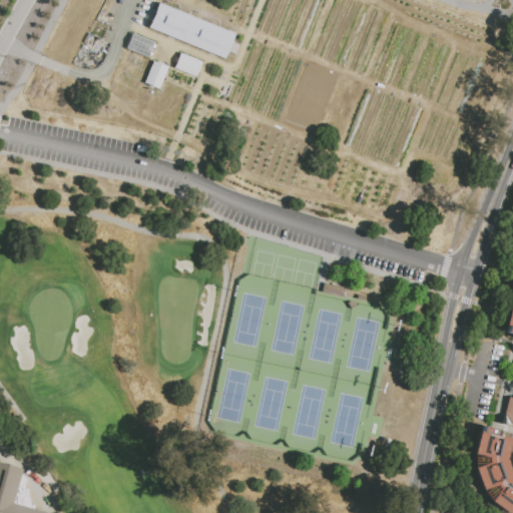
[(156,2),(146,27),(223,58),(233,33),(156,2)]
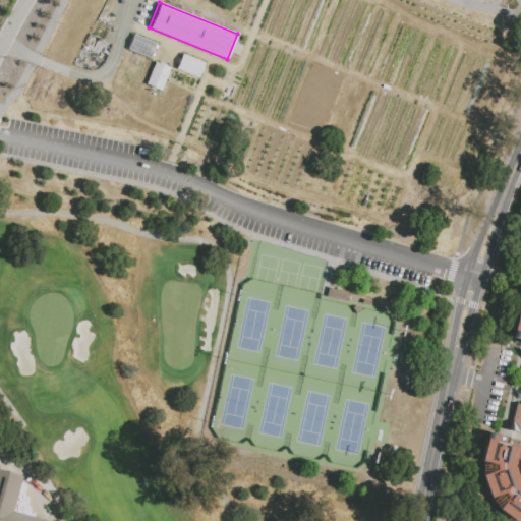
[(133,34),(127,49),(150,58),(156,44),(133,34)]
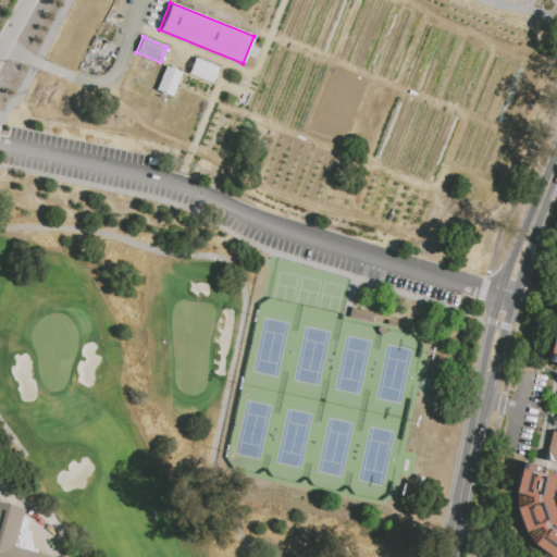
[(195,58),(187,74),(211,84),(219,67),(195,58)]
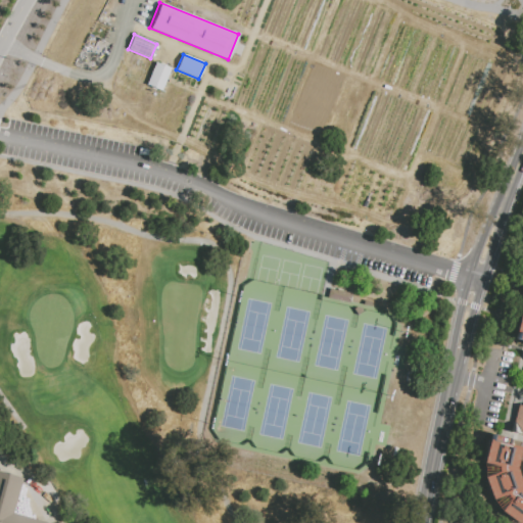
[(154,62),(145,85),(161,91),(171,68),(154,62)]
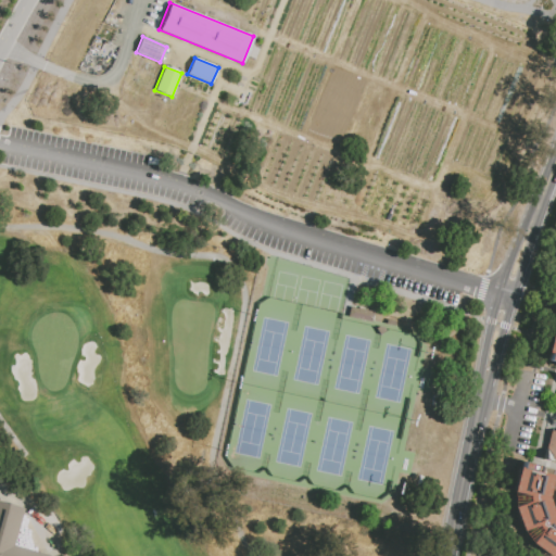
[(349,317),(351,307),(375,313),(373,323),(349,317)]
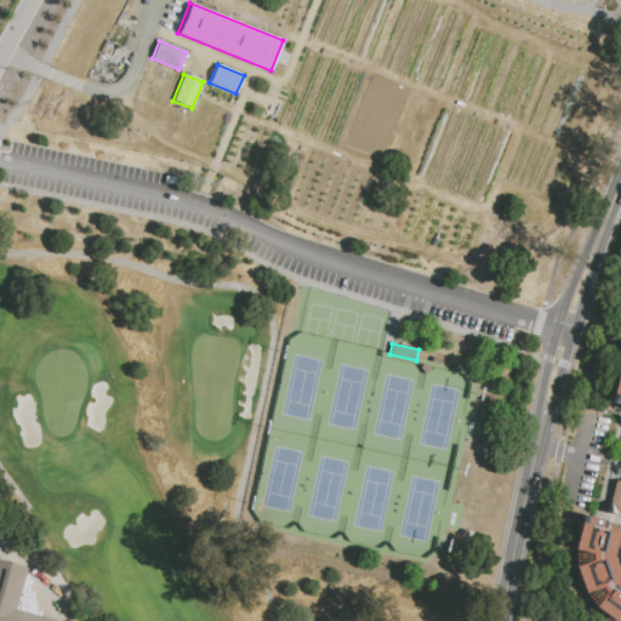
[(620,353),(605,402),(620,406),(620,353)]
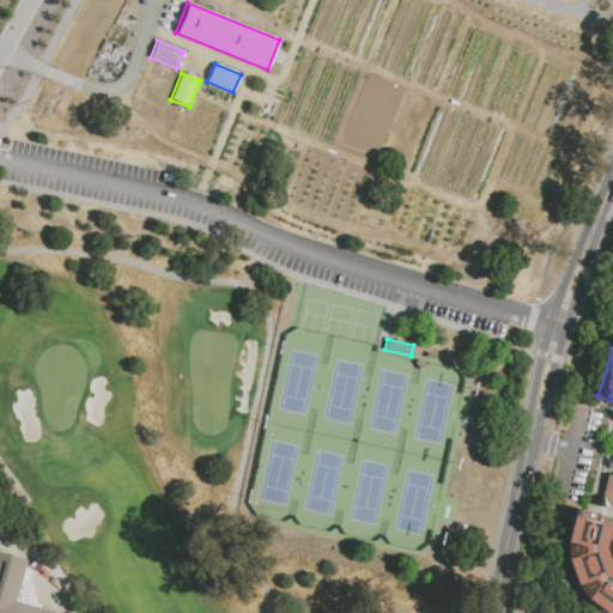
[(612,514),(600,511),(607,479),(611,479),(611,480),(612,480),(612,514)]
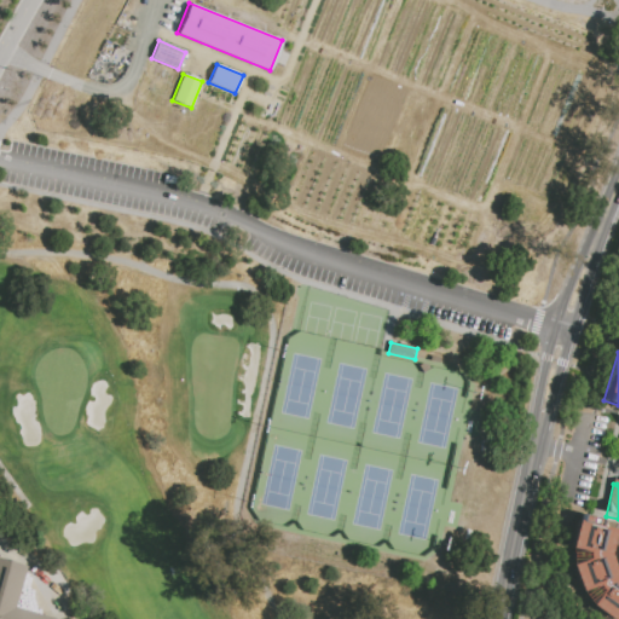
[(582,526),(584,519),(605,524),(602,531),(612,533),(609,542),(612,542),(609,551),(607,551),(606,559),(608,565),(609,565),(613,574),(612,574),(614,582),(618,584),(618,618),(611,618),(609,618),(608,618),(601,613),(601,612),(594,606),(602,595),(597,589),(584,594),(582,585),(580,586),(577,577),(578,577),(576,568),(589,563),(588,555),(573,551),(579,525),(582,526)]
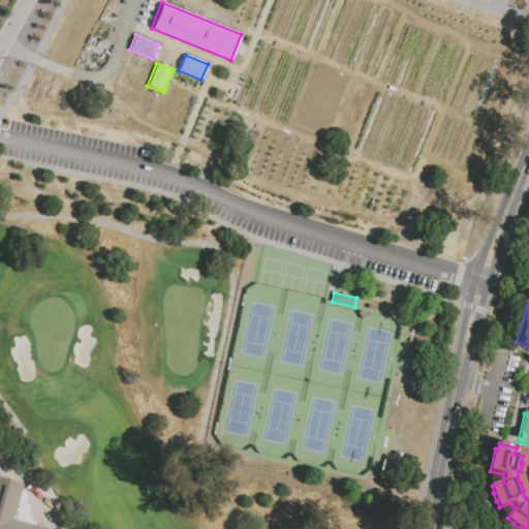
[(0,528),(0,477),(24,485),(14,521),(44,528),(0,528)]
